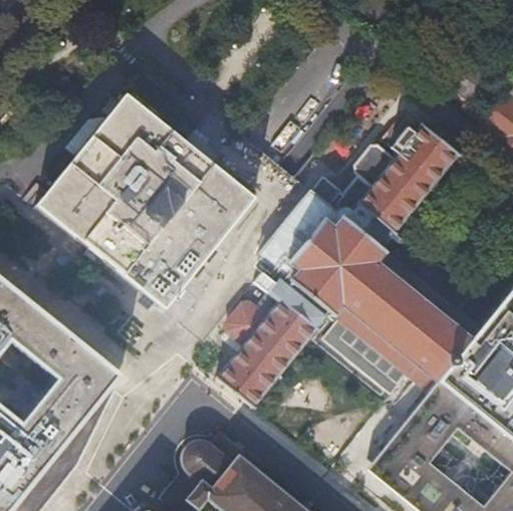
[(479,108),(473,103),(496,74),(454,43),(432,70),(468,100),(464,105),(475,113),(479,108)]
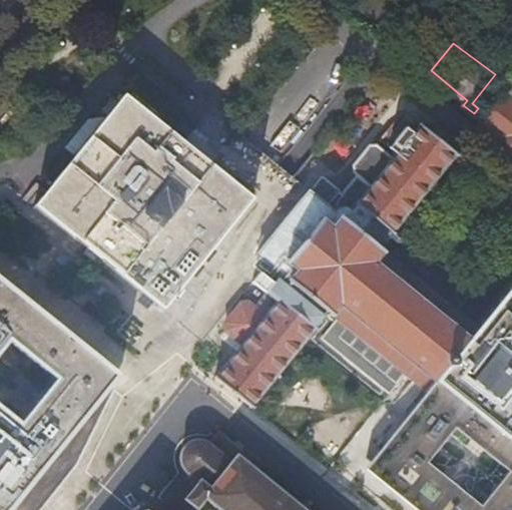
[(481,119),(511,142),(511,85),(509,84),(481,119)]
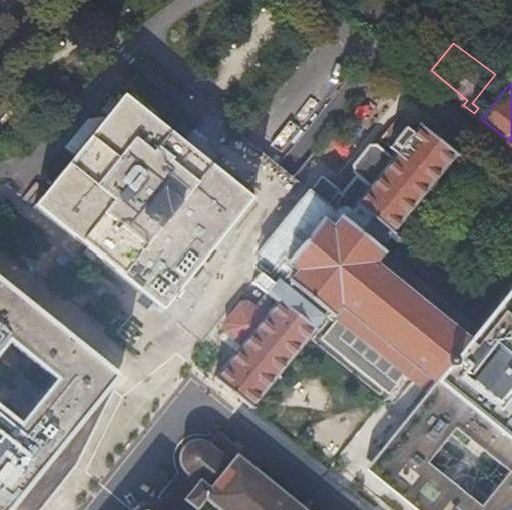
[(126,91),(38,201),(165,306),(254,194),(126,91)]
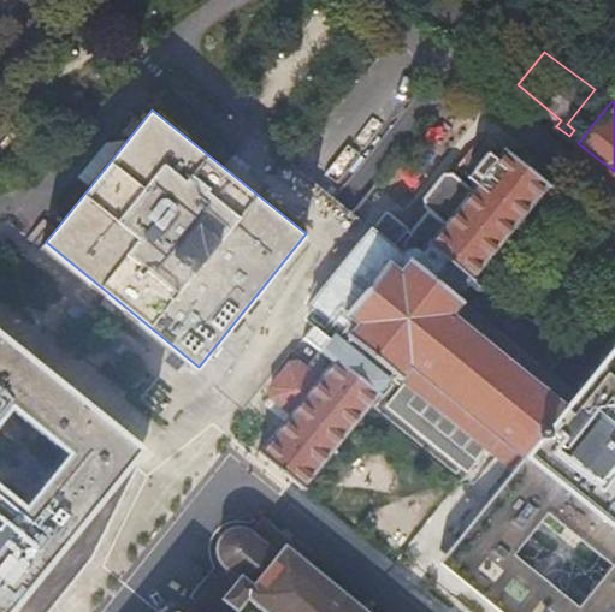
[(378,403),(467,476),(485,456),(508,474),(447,553),(520,611),(614,611),(614,334),(569,394),(543,374),(560,352),(488,298),(471,320),(450,306),(474,277),(477,274),(475,273),(548,185),(550,185),(551,182),(548,179),(547,179),(509,148),(509,147),(507,146),(503,149),(503,150),(498,156),(489,150),(469,173),(479,180),(473,188),(455,173),(445,173),(426,197),(426,203),(433,208),(429,209),(413,230),(409,226),(409,223),(392,209),(388,211),(376,225),(373,224),(371,227),(367,233),(364,236),(360,239),(361,239),(311,302),(339,326),(331,336),(314,324),(297,346),(313,360),(311,363),(303,357),(294,357),(276,380),(277,390),(296,406),(288,416),(261,450),(305,485),(308,482),(307,481),(380,392),(380,393),(383,390),(382,390),(391,379),(395,381),(378,403)]
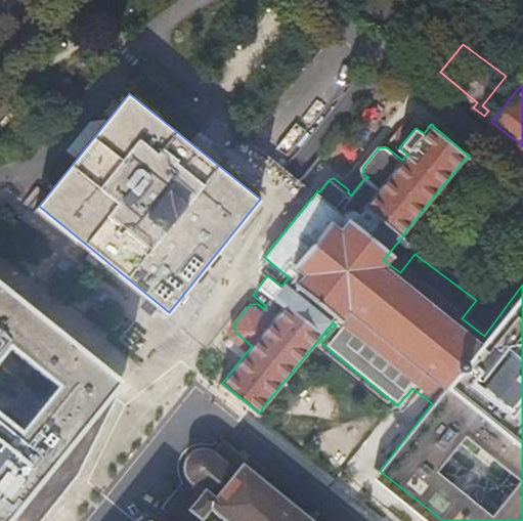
[(0,520),(40,520),(81,473),(113,406),(70,372),(24,428),(0,408),(0,360),(23,333),(0,314),(0,520)]
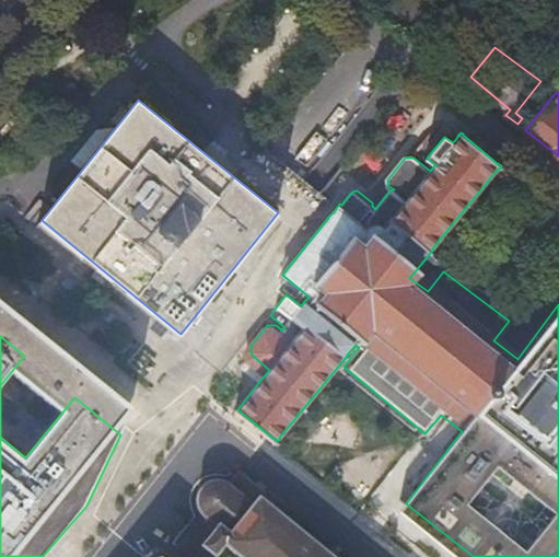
[(246,366),(261,379),(269,370),(252,355),(246,361),(246,366)]
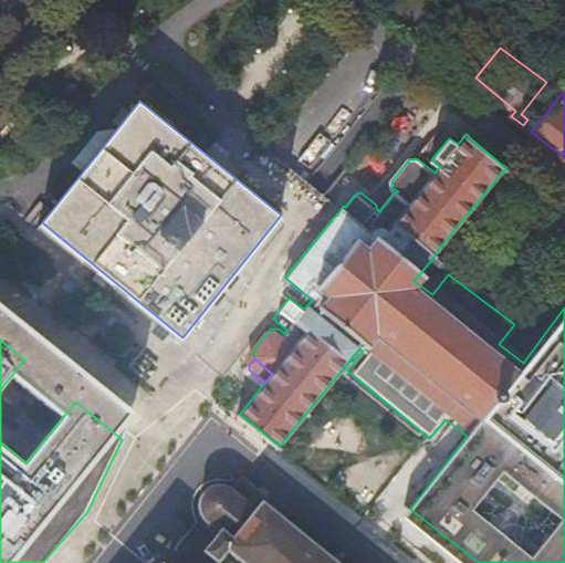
[(246,475),(234,487),(231,485),(226,483),(220,483),(215,485),(209,488),(206,492),(203,498),(202,503),(203,509),(206,514),(210,518),(185,550),(199,562),(216,562),(231,546),(251,562),(341,562),(265,502),(271,496),(246,475)]
